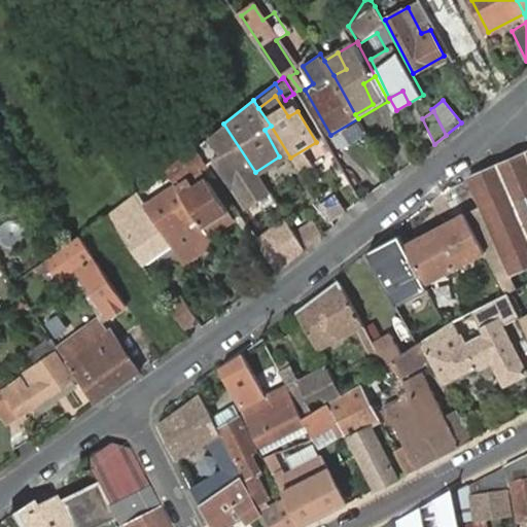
[(255,172),(223,124),(194,146),(207,165),(213,160),(226,179),(230,177),(237,186),(256,173),(255,172)]
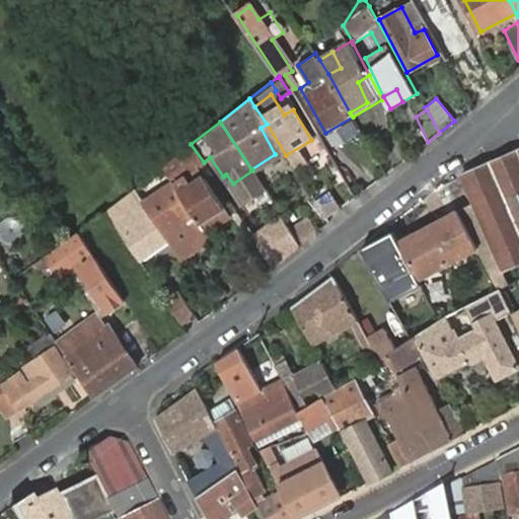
[(286,155),(291,163),(315,147),(311,140),(286,155)]
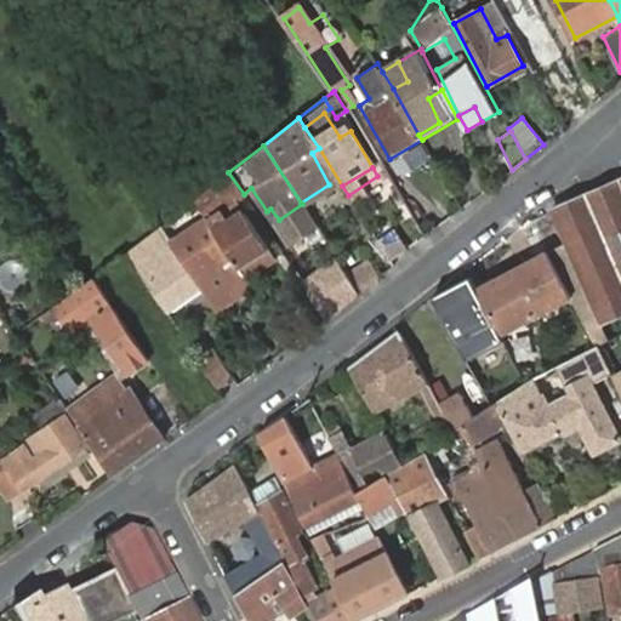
[(244,194),(228,172),(194,198),(206,216),(240,268),(271,248),(238,199),(244,194)]
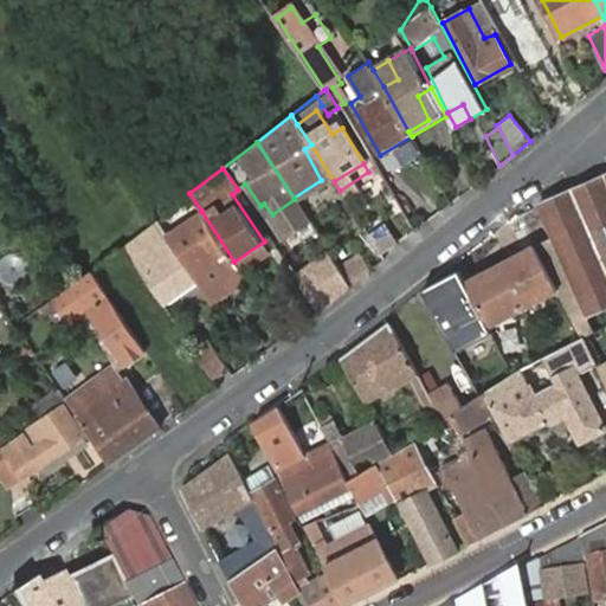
[(605,173),(539,204),(553,238),(585,315),(605,304),(605,173)]
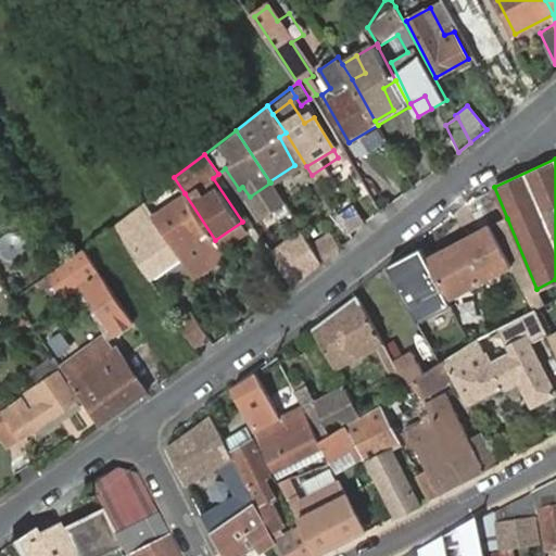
[(222,249),(215,240),(185,193),(153,214),(182,256),(194,275),(226,254),(222,249)]
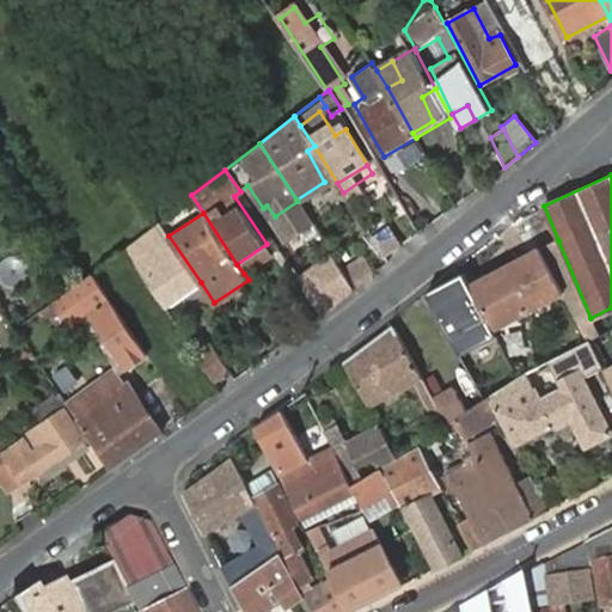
[(311,222),(323,239),(331,234),(324,222),(322,225),(318,218),(311,222)]
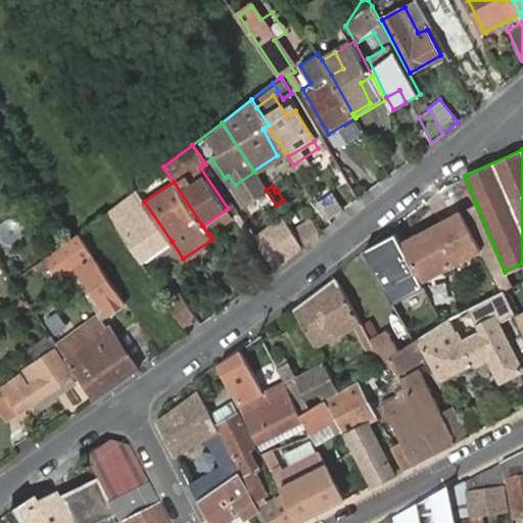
[(125,197),(106,211),(110,218),(113,216),(144,259),(172,241),(144,201),(135,189),(125,197)]
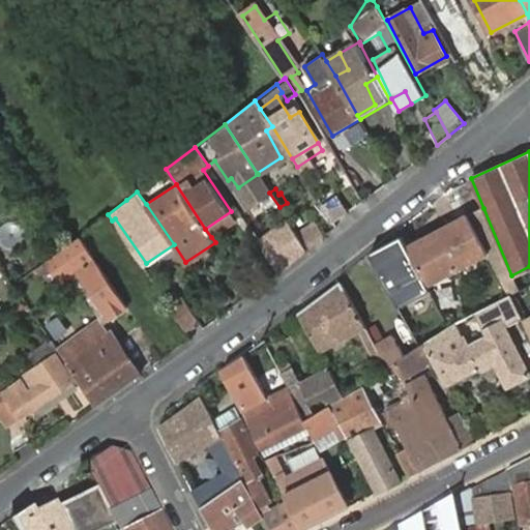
[(483,208),(468,215),(489,255),(508,293),(518,289),(511,275),(483,208)]
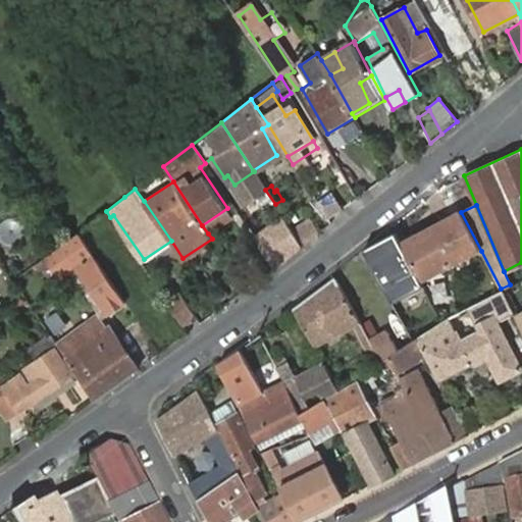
[(232,216),(227,208),(202,225),(208,233),(232,216)]
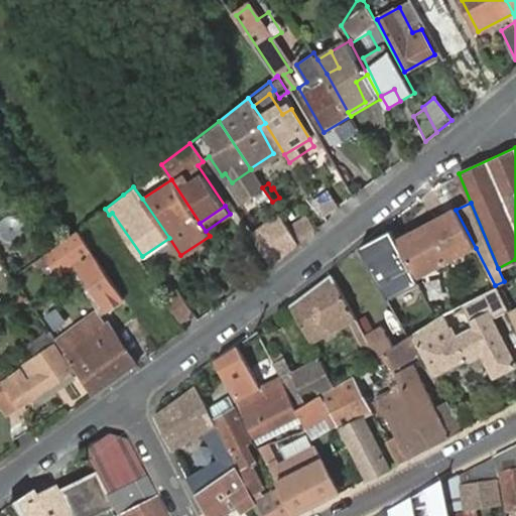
[(476,248),(456,210),(414,231),(418,237),(400,246),(417,277),(476,248)]
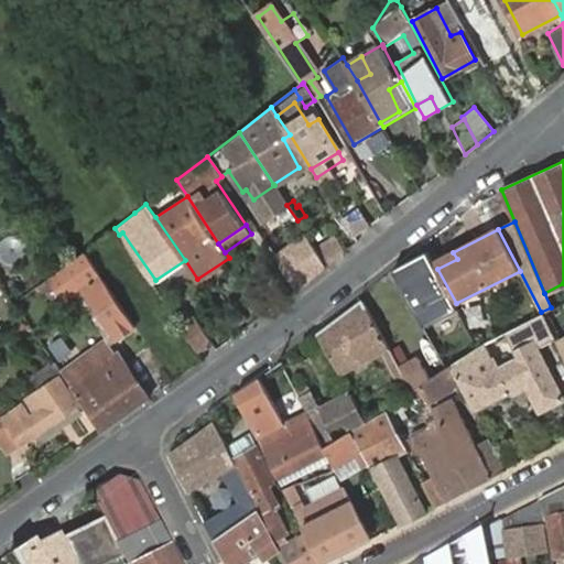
[(137,328),(85,250),(65,266),(50,278),(64,299),(74,292),(82,288),(118,342),(137,328)]
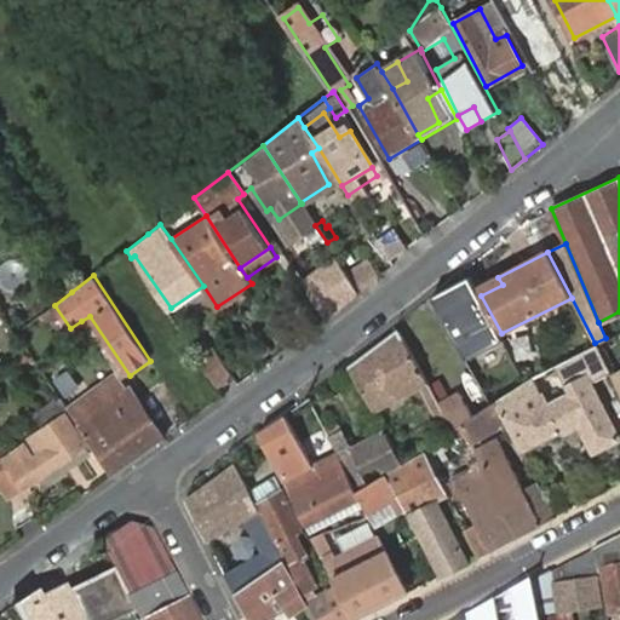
[(477,287),(481,296),(503,285),(498,277),(477,287)]
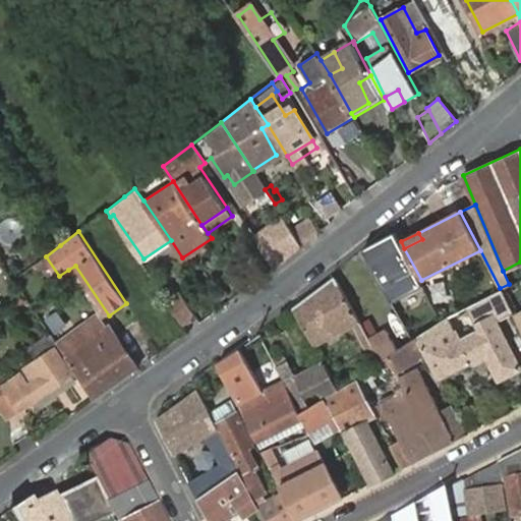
[(366,253),(380,280),(393,274),(379,244),(366,253)]
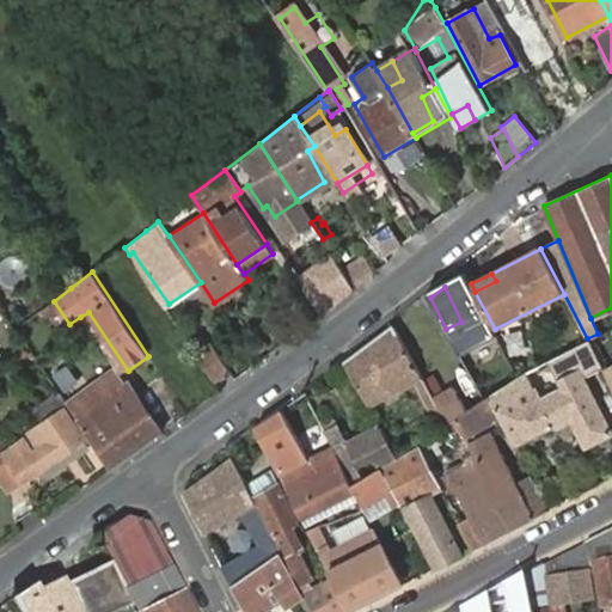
[(0,304),(0,329),(4,334),(14,326),(0,304)]
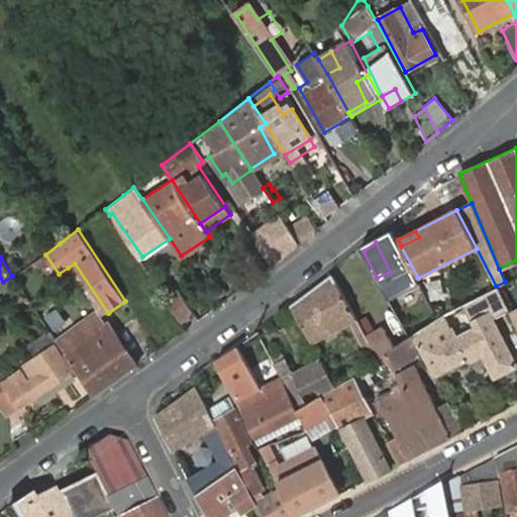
[(105,315),(108,313),(75,264),(68,268),(91,302),(99,314),(101,317),(105,315)]
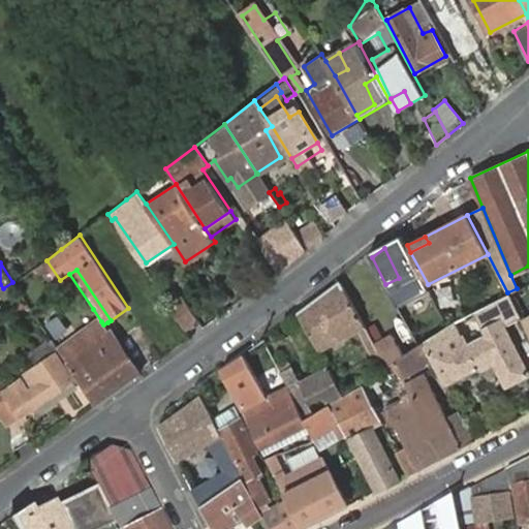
[(361,319),(341,280),(300,313),(319,350),(365,328),(361,319)]
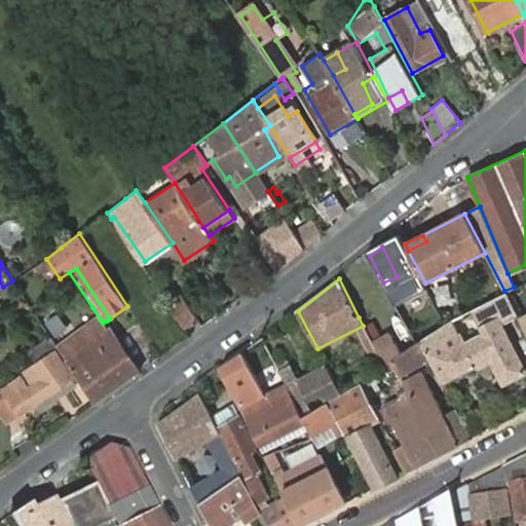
[(518,316),(504,291),(477,306),(486,324),(468,333),(472,338),(464,341),(477,367),(493,360),(505,382),(525,373),(501,326),(518,316)]
